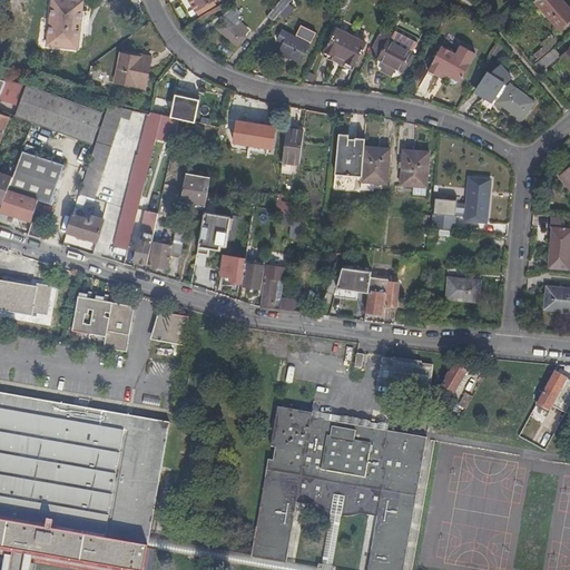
[(57,18),(53,42),(81,46),(86,0),(55,0),(52,18),(57,18)]
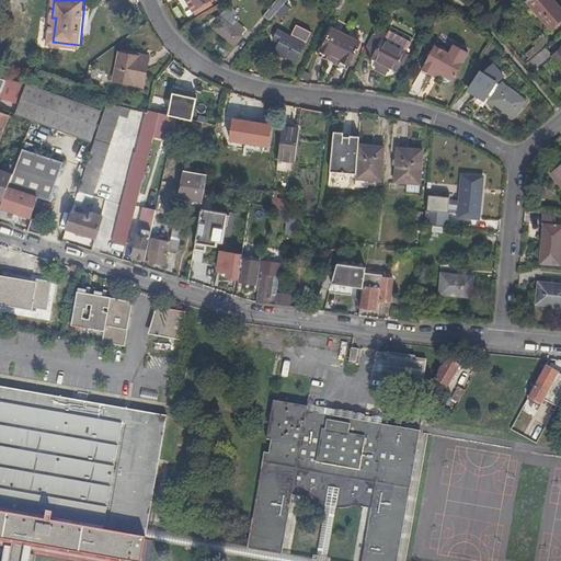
[(186,0),(193,11),(212,0),(186,0)]
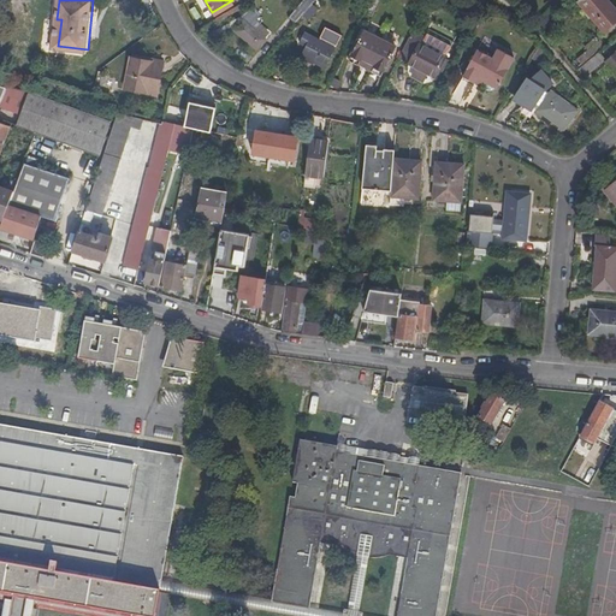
[(301,0),(290,12),(298,21),(308,10),(315,0),(301,0)]
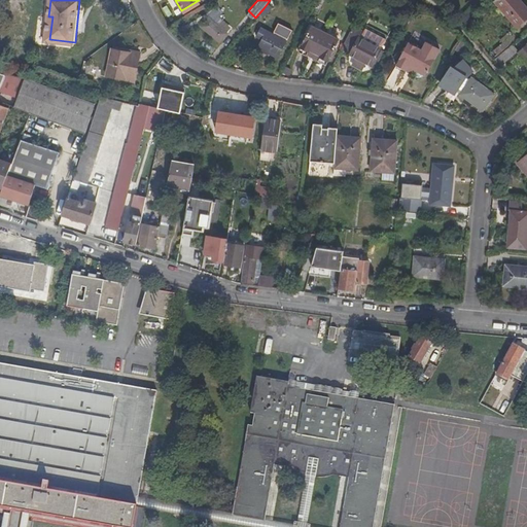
[(271,0),(270,0),(264,8),(268,13),(276,4),(271,0)]
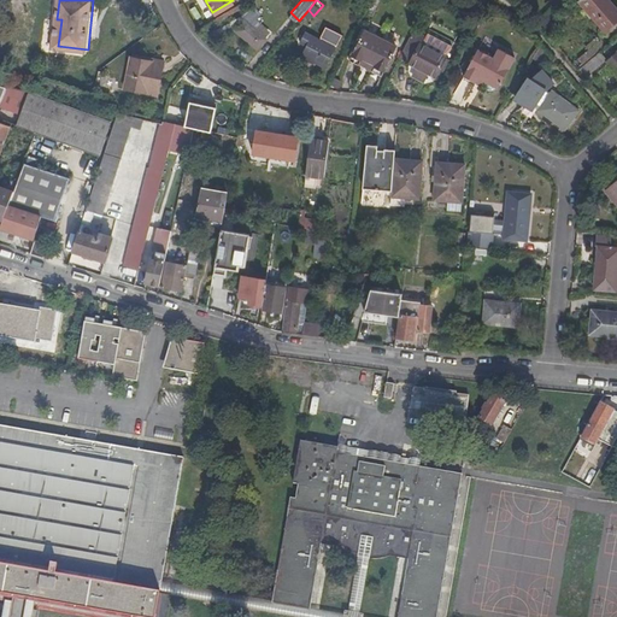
[(605,31),(616,21),(616,10),(609,0),(581,0),(580,1),(605,31)]
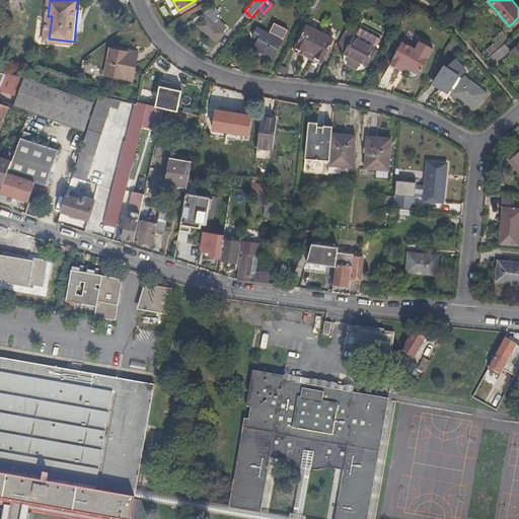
[(223,32),(214,23),(205,16),(197,25),(216,43),(224,32),(223,32)]
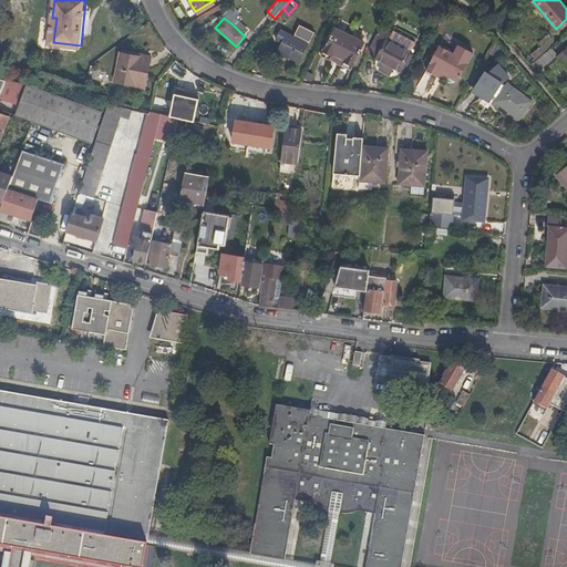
[(238,21),(234,26),(244,35),(248,30),(238,21)]
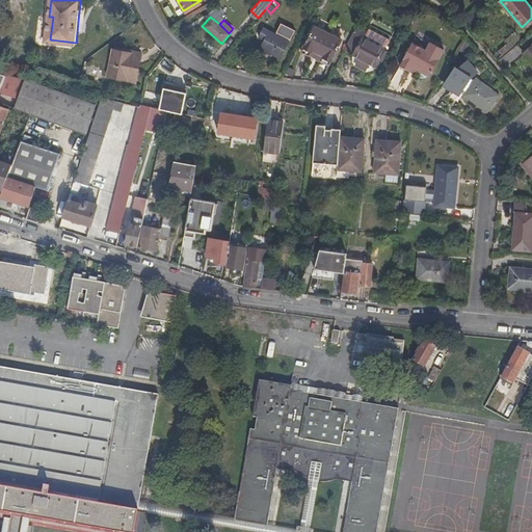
[(290,40),(295,30),(281,23),(275,32),(276,32),(275,34),(263,28),(259,36),(264,40),(260,48),(280,59),(289,42),(289,40),(290,40)]
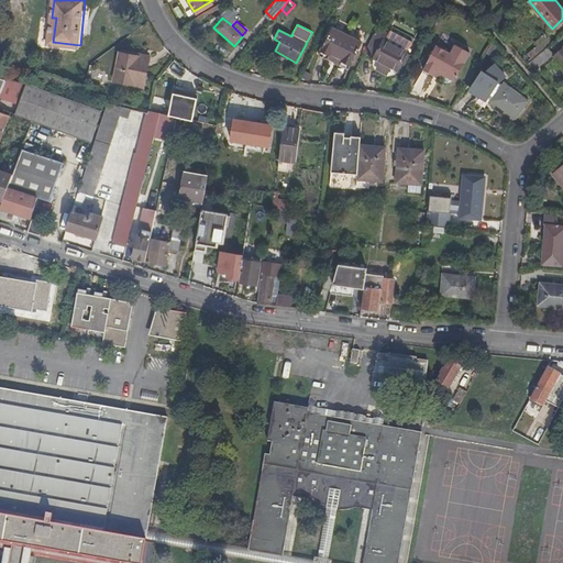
[(320,56),(330,61),(333,53),(345,59),(342,67),(350,72),(363,45),(334,30),(320,56)]
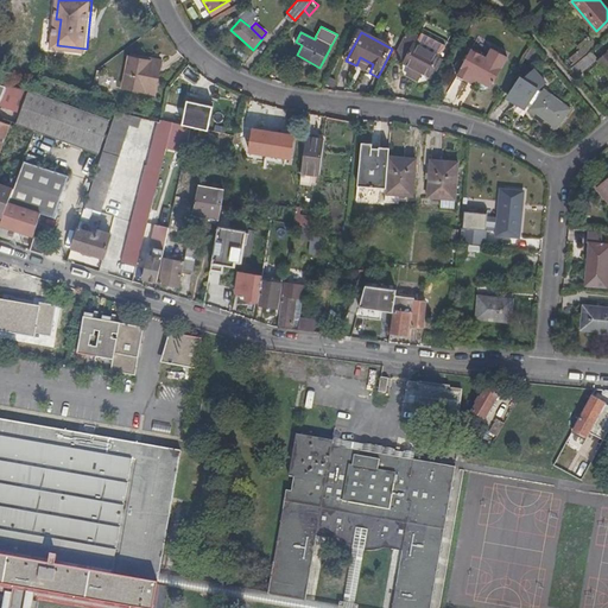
[(424,49),(439,57),(445,45),(422,32),(416,45),(419,48),(420,44),(425,46),(424,49)]
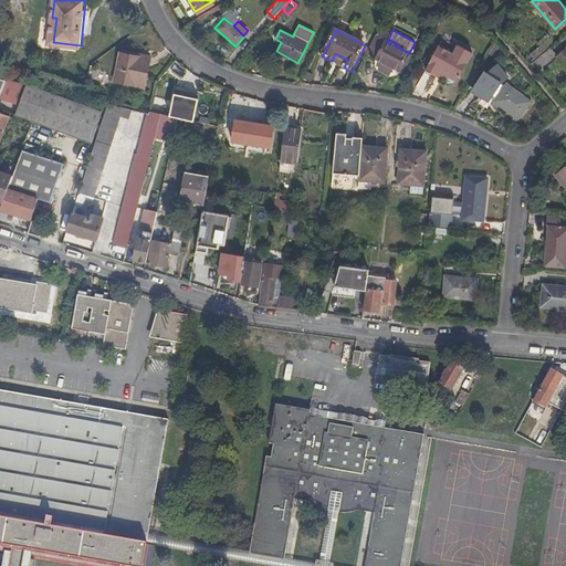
[(376,35),(366,54),(375,59),(385,41),(376,35)]
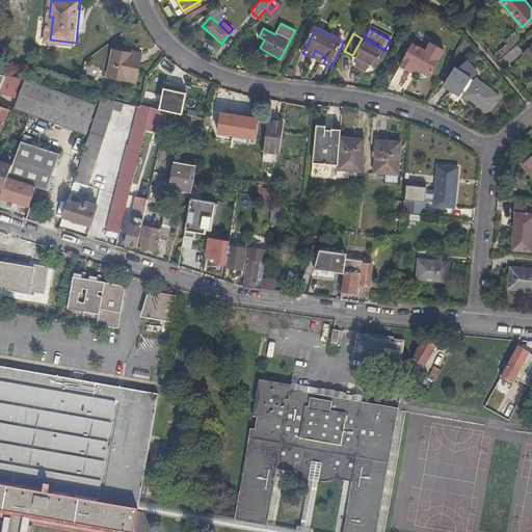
[(504,56),(523,40),(517,34),(500,51),(504,56)]
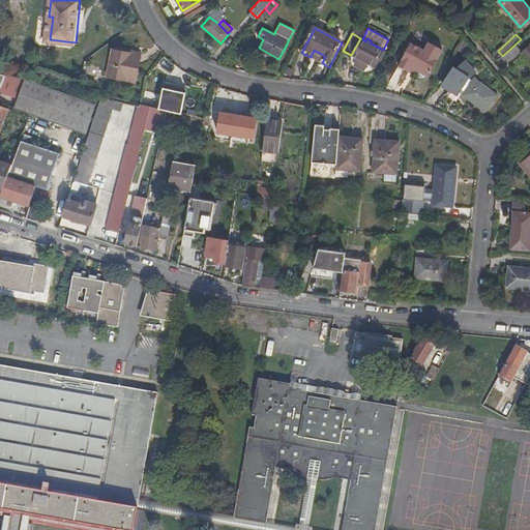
[(453,43),(460,47),(461,46),(463,42),(464,40),(458,37),(453,43)]
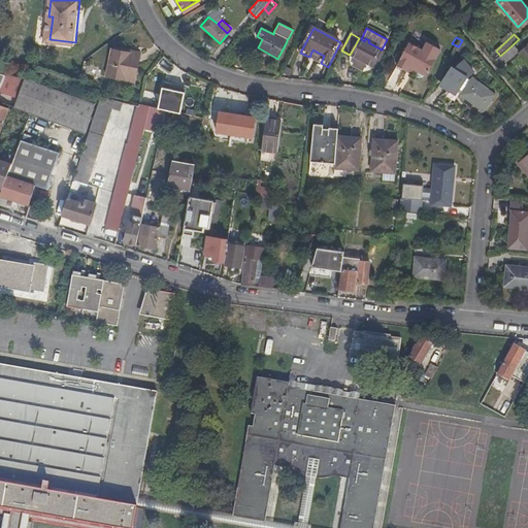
[(359,38),(350,55),(357,59),(355,64),(362,68),(365,63),(372,67),(382,50),(368,42),(369,40),(365,38),(364,41),(361,39),(359,38)]
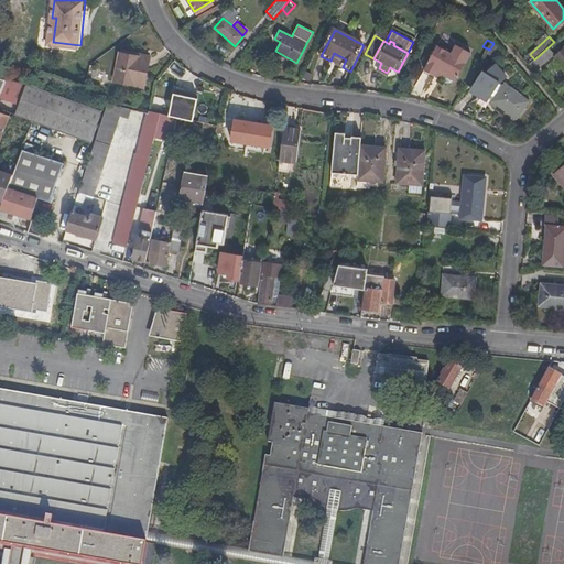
[(497,53),(501,47),(495,41),(494,43),(492,45),(490,49),(497,53)]
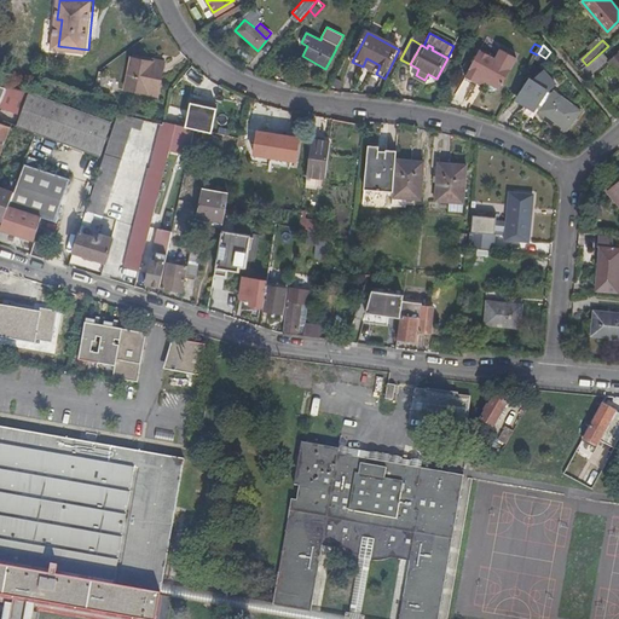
[(478,79),(484,81),(496,87),(498,90),(514,58),(498,50),(493,59),(476,50),(463,76),(475,84),(478,79)]
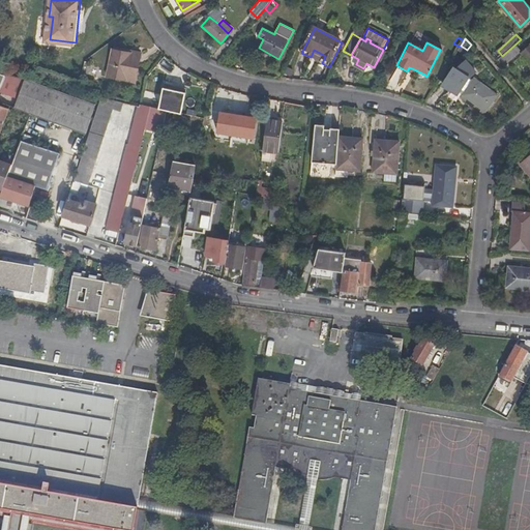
[(144,51),(114,45),(108,71),(139,78),(144,51)]
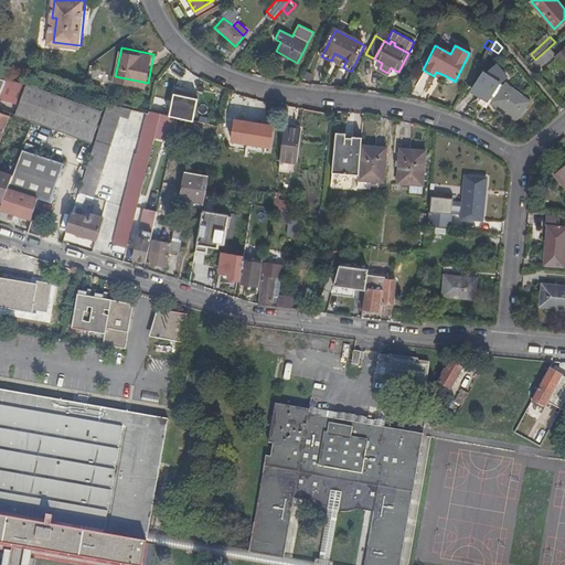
[(489,51),(500,57),(504,50),(502,48),(498,53),(491,49),(490,50),(489,51)]
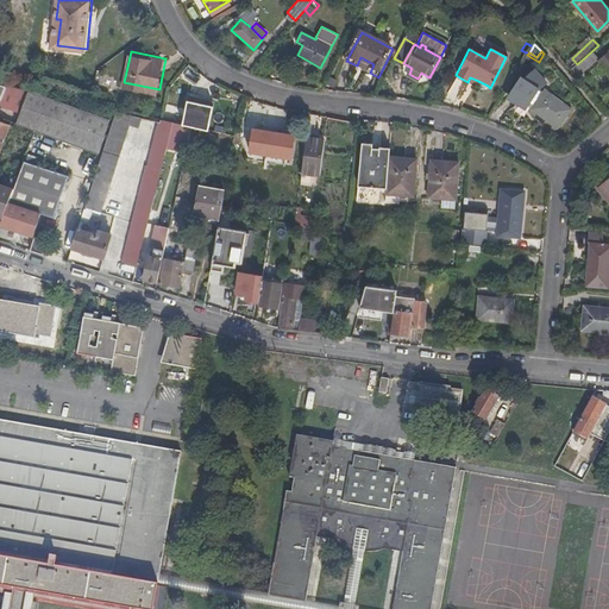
[(581,75),(598,60),(594,52),(573,68),(581,75)]
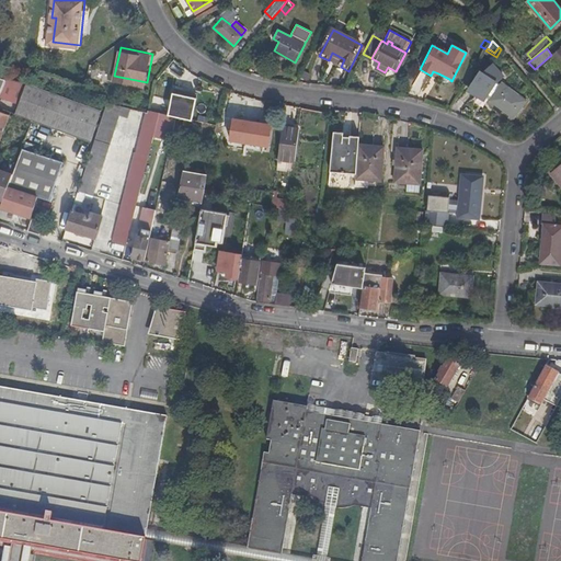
[(332,53),(329,60),(341,67),(344,59),(332,53)]
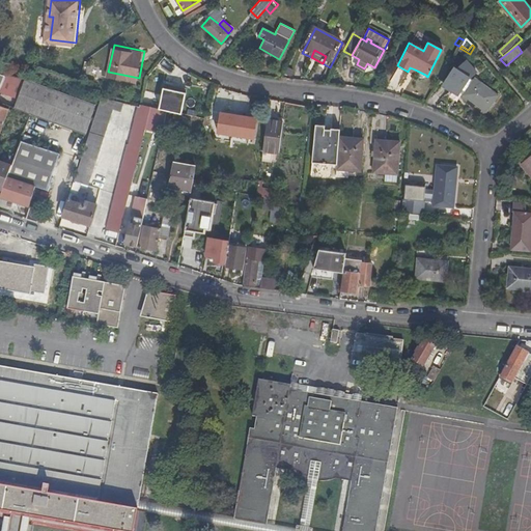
[(463,95),(468,99),(486,112),(498,95),(492,90),(475,79),(473,82),(469,79),(472,77),(476,72),(467,61),(456,72),(454,70),(444,84),(454,90),(457,87),(465,92),(463,95)]
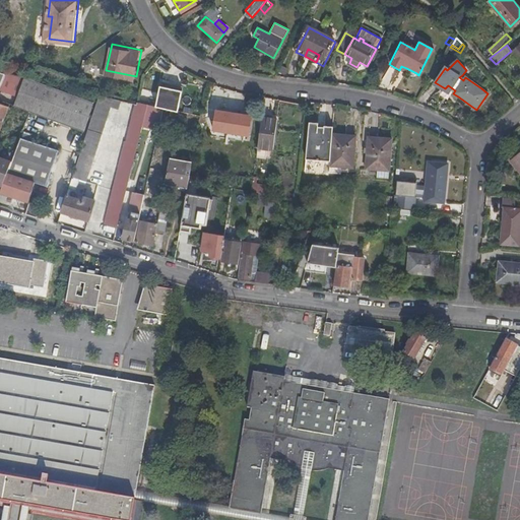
[(416,73),(406,68),(406,71),(406,73),(407,75),(408,76),(410,76),(412,76),(414,75),(416,73)]
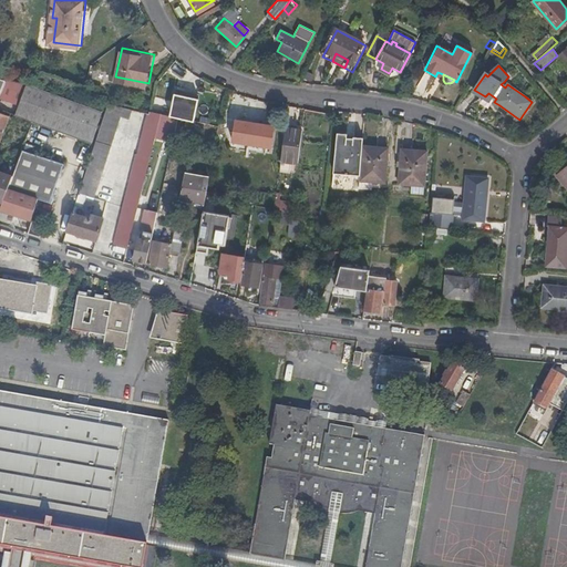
[(95,141),(106,109),(71,96),(33,83),(31,81),(8,76),(1,94),(22,102),(19,113),(38,120),(66,131),(95,141)]
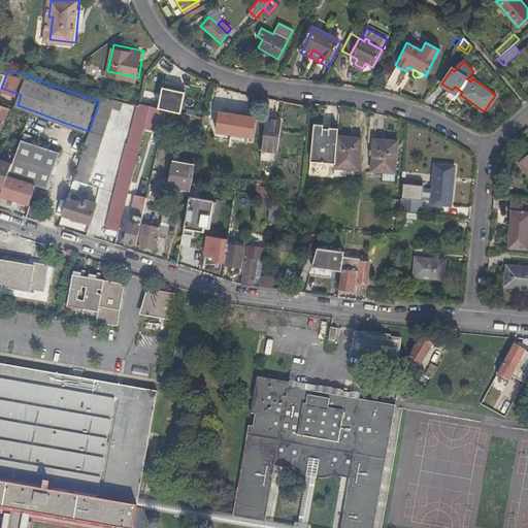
[(163,88),(158,107),(159,108),(166,109),(173,111),(180,112),(186,93),(186,89),(175,87),(174,90),(163,88)]
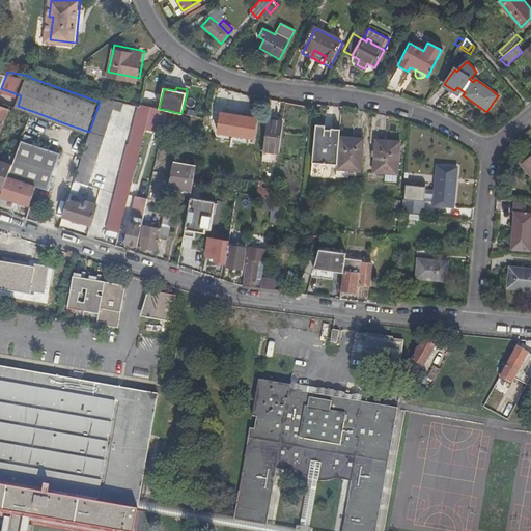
[(119,98),(104,93),(91,133),(66,214),(76,217),(75,219),(83,222),(84,219),(85,220),(90,199),(89,199),(88,202),(86,201),(116,106),(117,107),(119,98)]
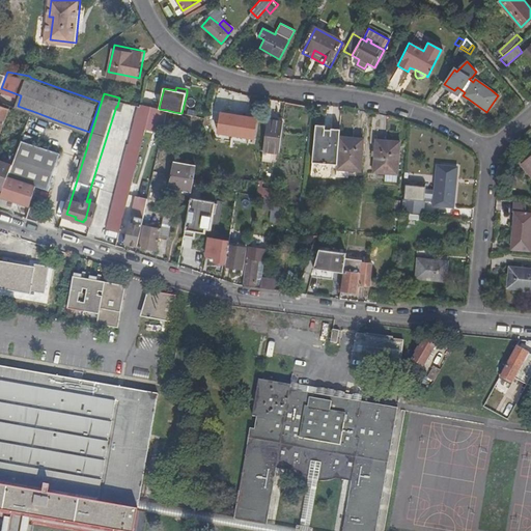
[(269,99),(253,96),(251,106),(267,108),(269,99)]
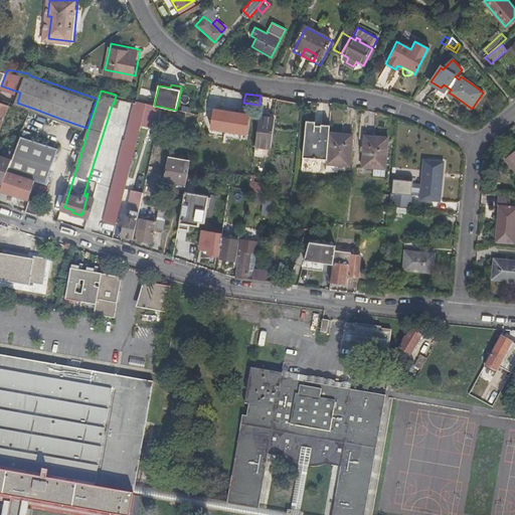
[(123,97),(116,95),(114,104),(120,106),(123,97)]
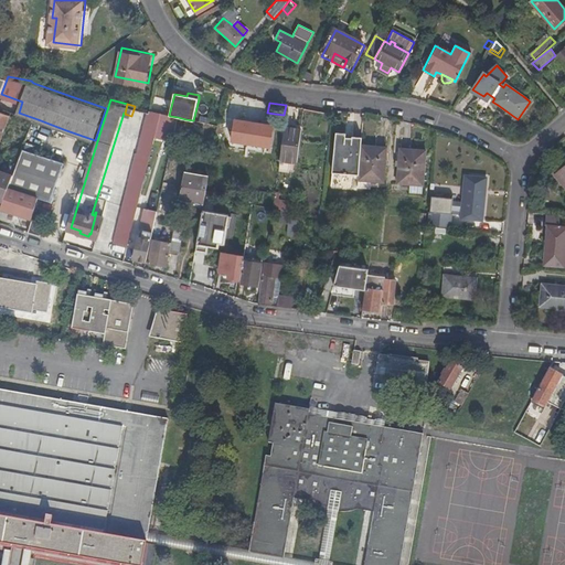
[(163,109),(152,107),(152,110),(150,109),(140,150),(139,150),(117,242),(129,245),(132,232),(141,199),(162,114),(163,109)]
